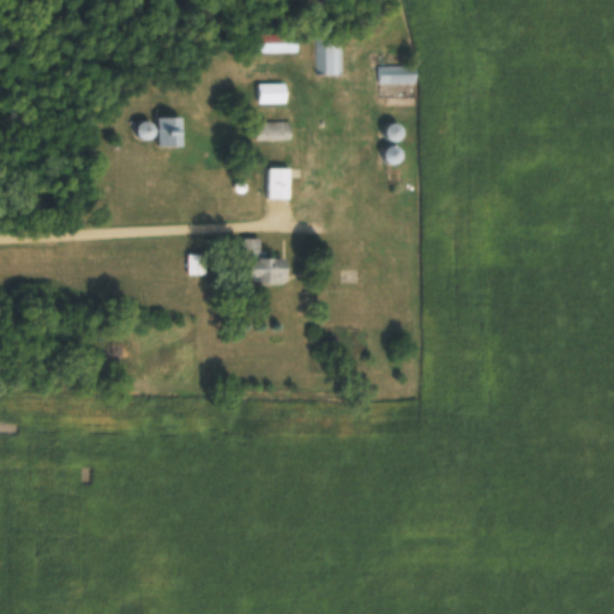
[(300,52),(300,34),(257,34),(257,52),(300,52)]
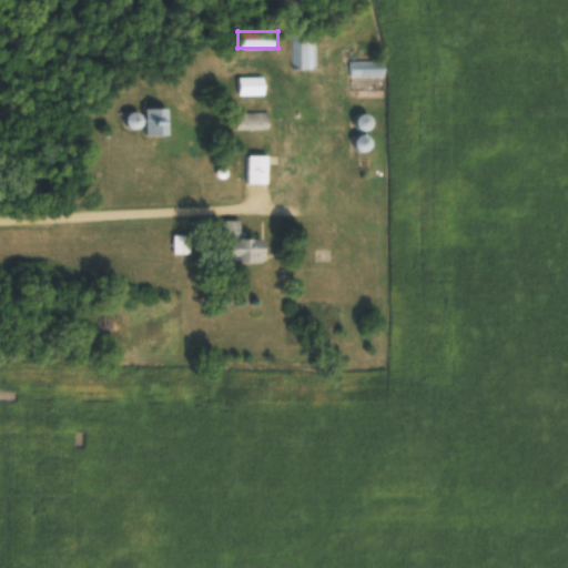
[(315,68),(315,33),(291,33),(291,68),(315,68)]
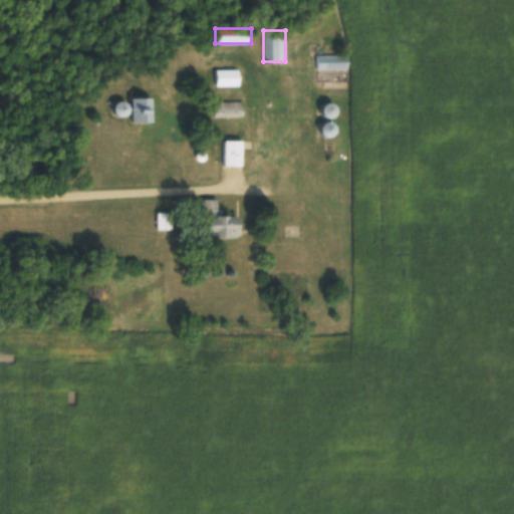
[(315,54),(315,69),(349,69),(349,54),(315,54)]
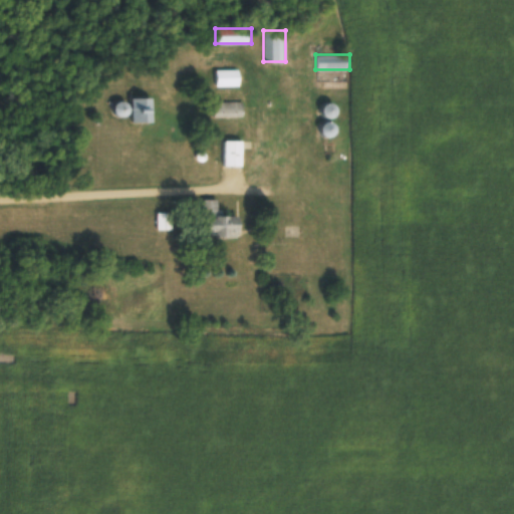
[(215,69),(215,85),(240,85),(240,69),(215,69)]
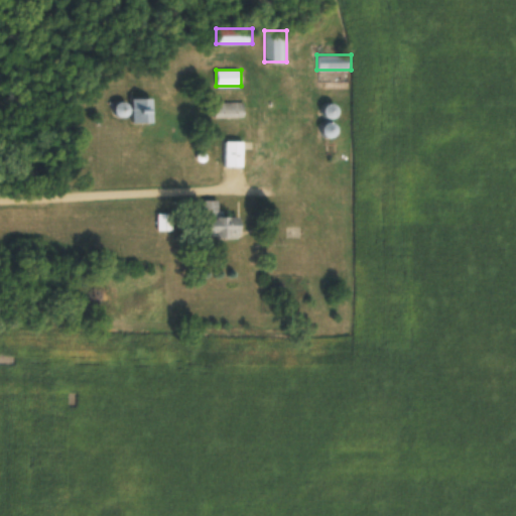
[(134,123),(155,123),(155,99),(133,99),(133,103),(118,103),(118,117),(134,117),(134,123)]
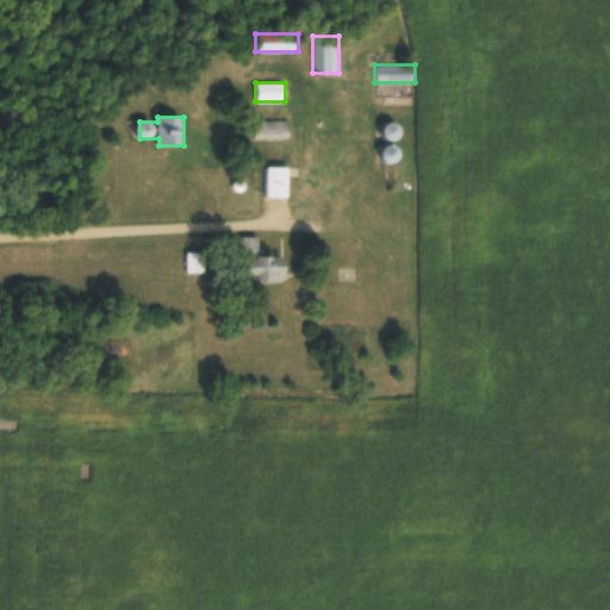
[(253,138),(288,138),(288,120),(253,120),(253,138)]
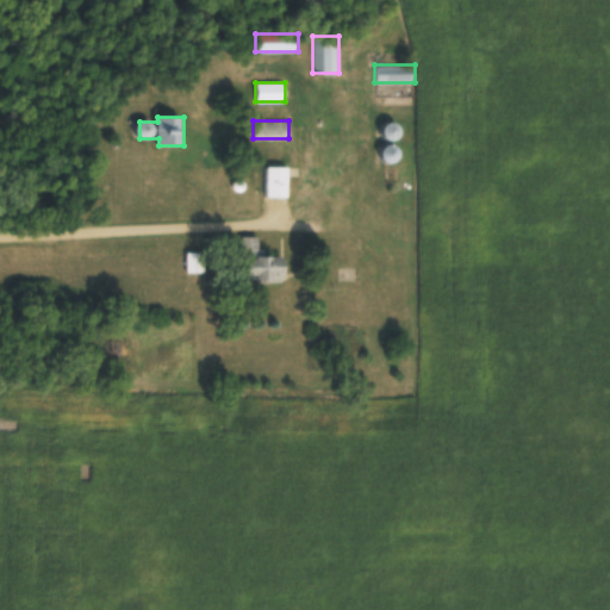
[(403,137),(400,122),(386,125),(388,139),(403,137)]
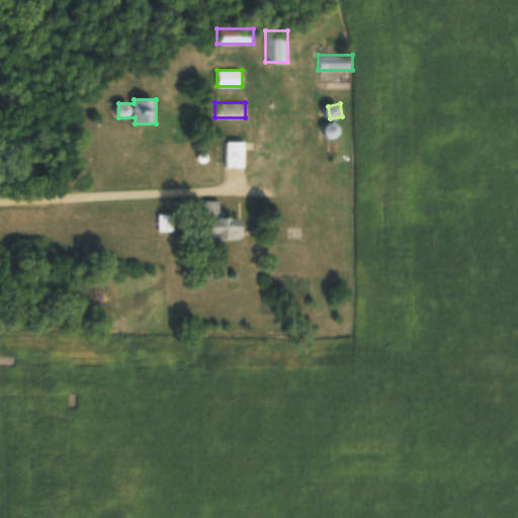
[(339,136),(338,123),(327,124),(329,137),(339,136)]
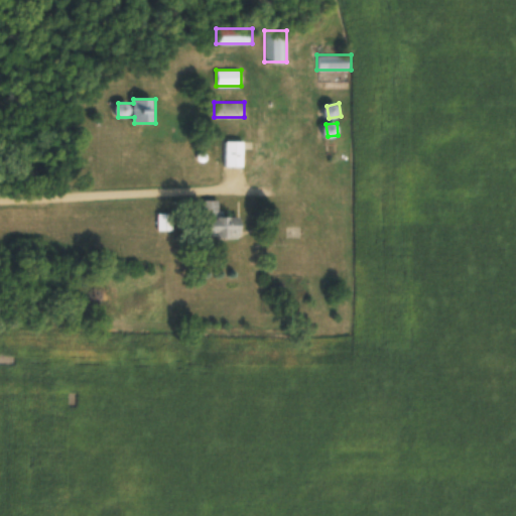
[(225,166),(244,166),(244,141),(225,141),(225,166)]
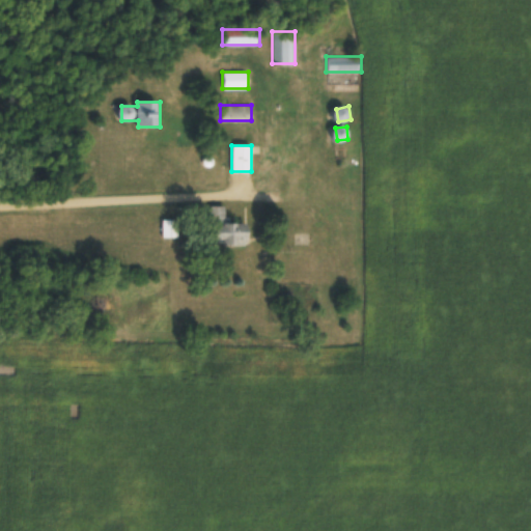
[(208,205),(208,243),(250,243),(250,224),(226,224),(226,205),(208,205)]
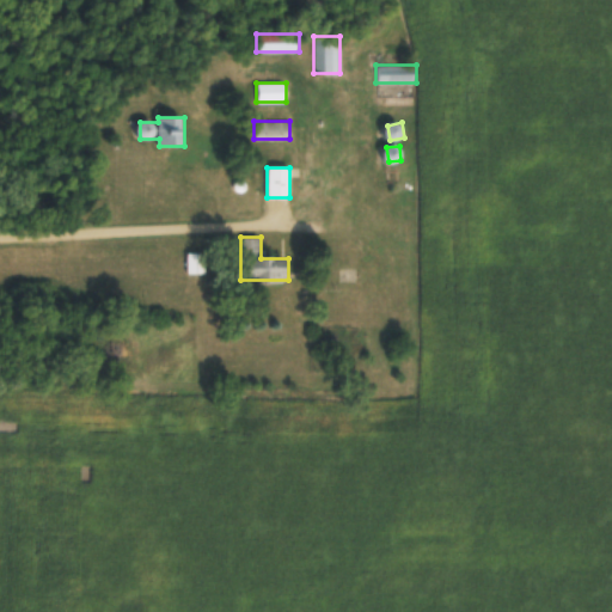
All buildings are outlined.
